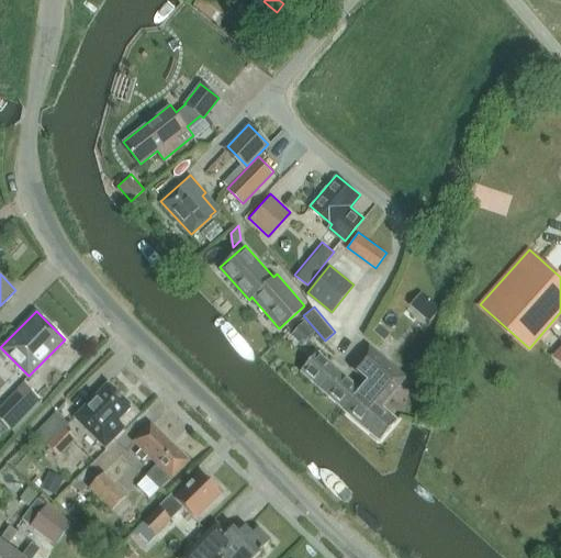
[(303,320),(291,333),(303,344),(315,331),(303,320)]
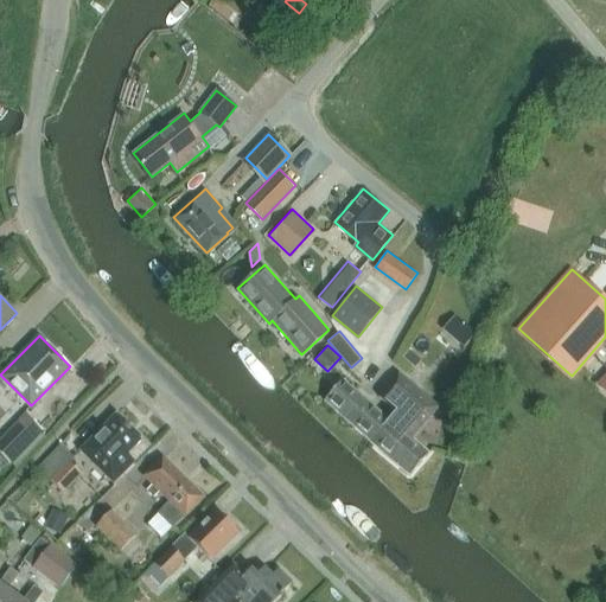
[(371,440),(410,473),(429,452),(412,436),(439,404),(400,371),(380,395),(397,409),(390,417),(390,418),(371,440)]
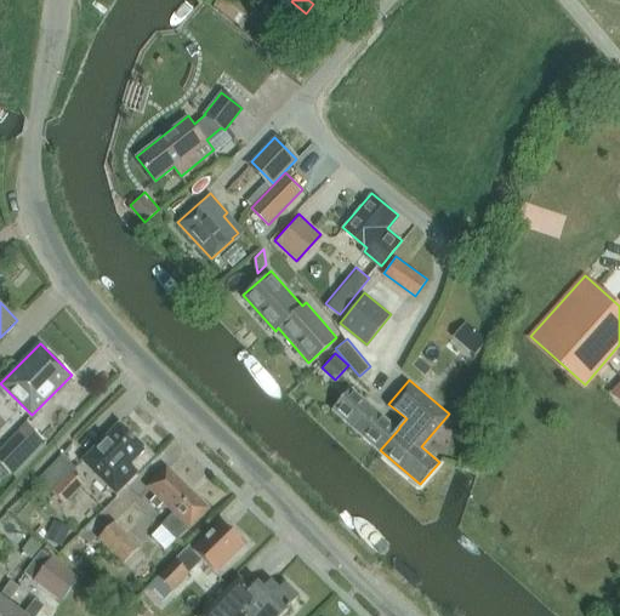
[(399,428),(399,427),(377,410),(352,386),(333,408),(380,450),(399,428)]
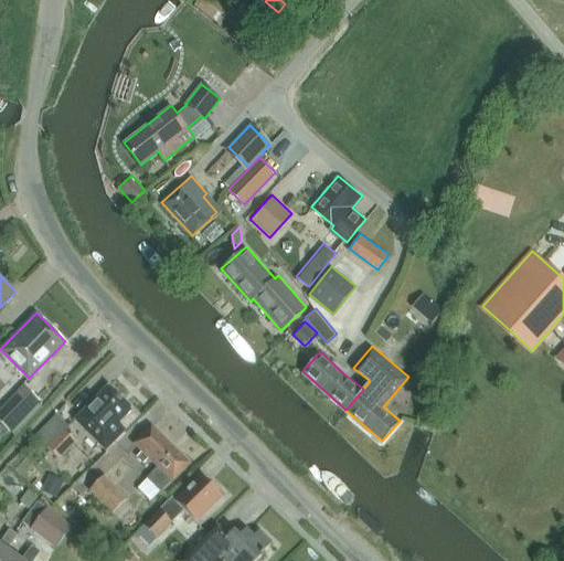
[(456,377),(454,388),(461,389),(464,378),(456,377)]
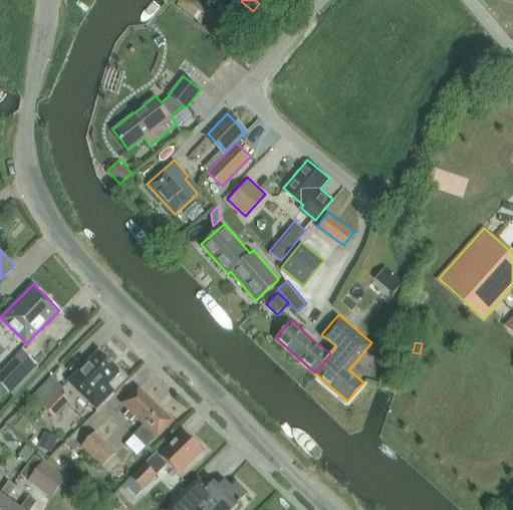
[(35,362),(20,347),(0,367),(0,385),(6,392),(35,362)]
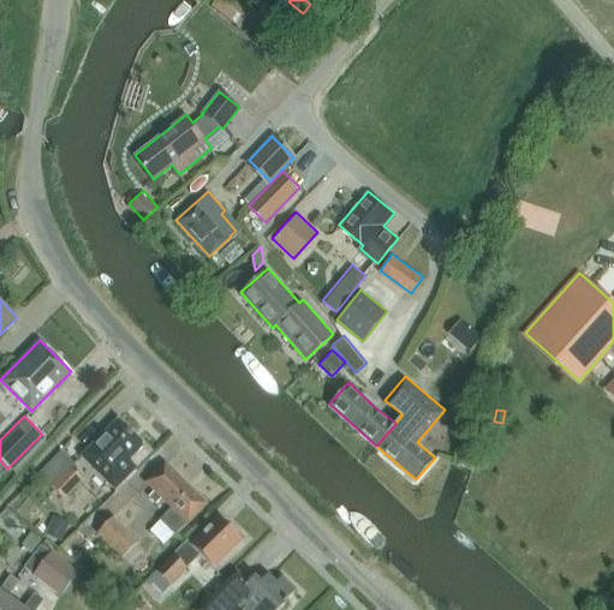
[(85,450),(82,454),(107,479),(108,480),(108,479),(115,488),(136,467),(129,459),(144,442),(119,417),(85,450)]
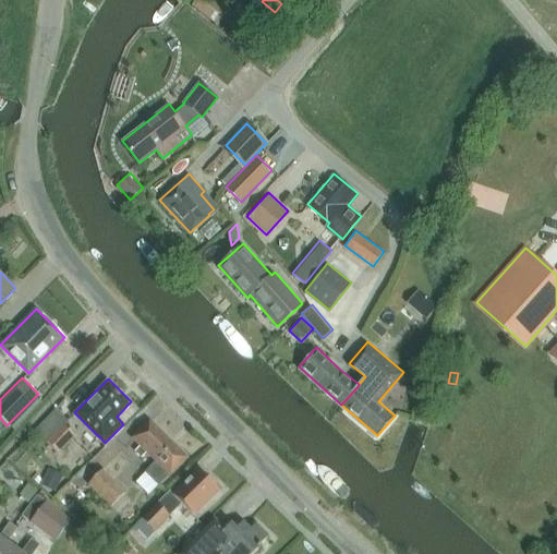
[(171,472),(186,456),(150,420),(135,436),(155,456),(143,469),(157,484),(170,471),(171,472)]
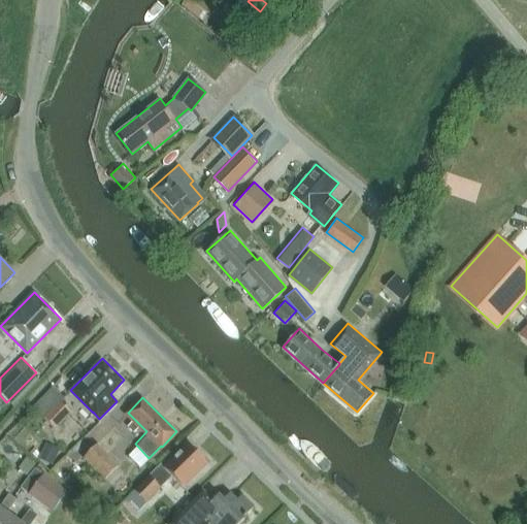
[(70,410),(59,399),(42,416),(54,427),(70,410)]
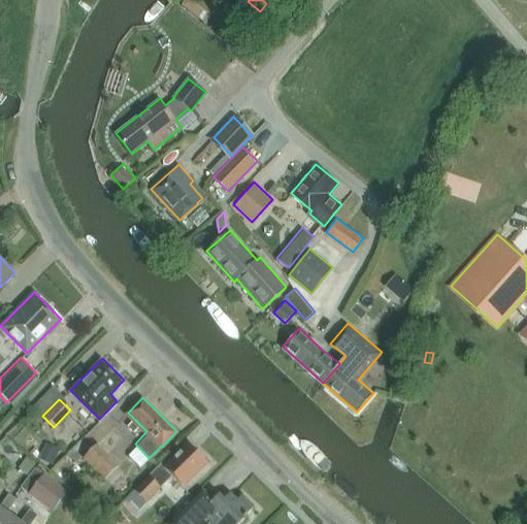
[(59,448),(44,440),(37,456),(52,463),(59,448)]
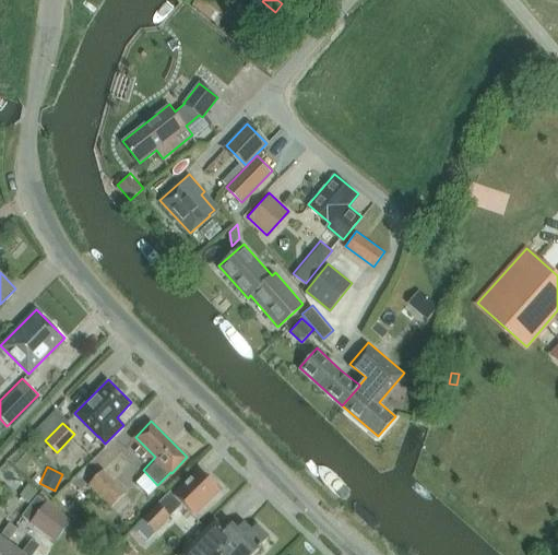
[(125,491),(102,468),(86,483),(109,506),(125,491)]
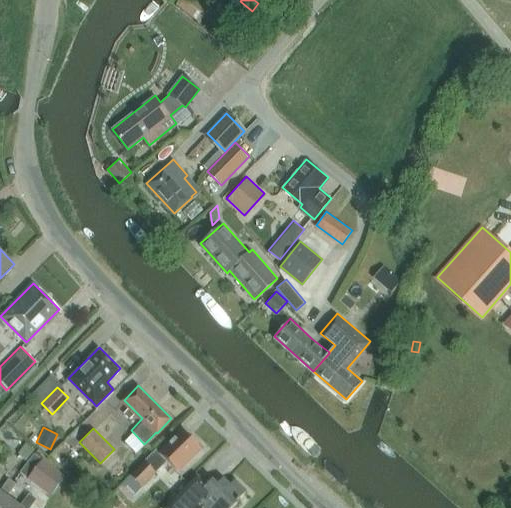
[(178,470),(201,448),(183,429),(160,453),(154,447),(129,473),(141,485),(166,459),(178,470)]
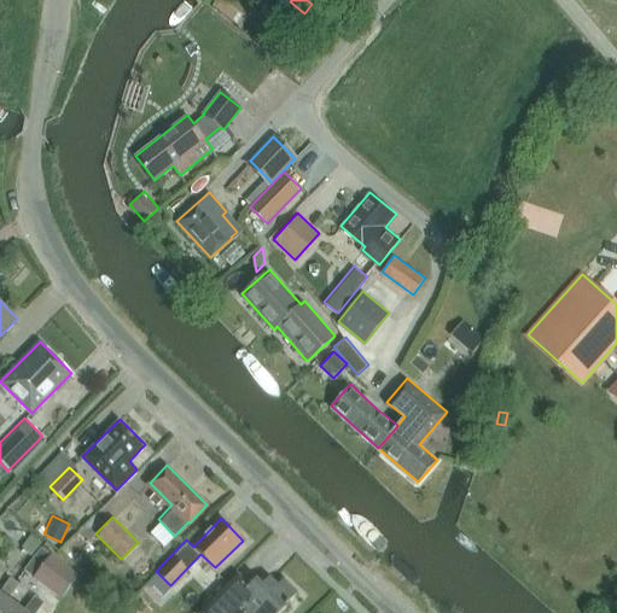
[(31,533),(22,546),(31,553),(41,541),(31,533)]
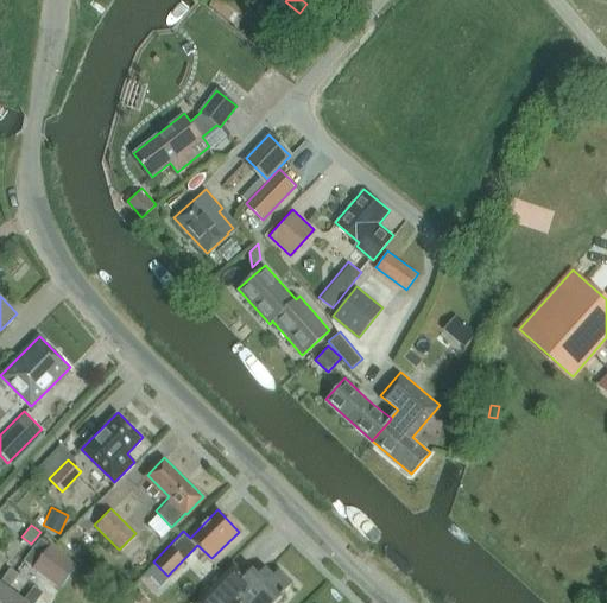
[(76,565),(40,537),(23,559),(58,588),(76,565)]
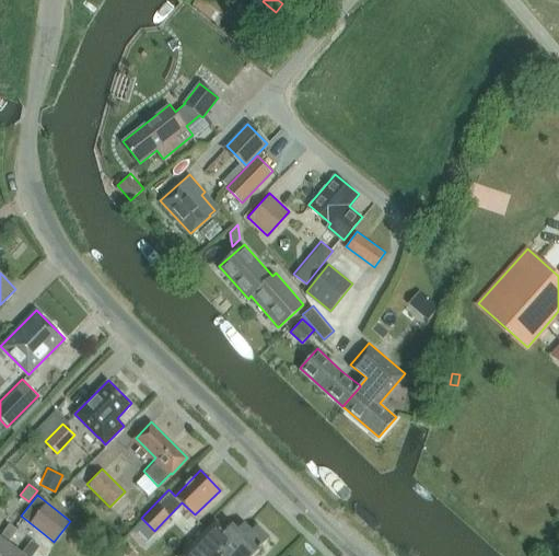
[(216,517),(178,555),(221,555),(222,555),(253,555),(263,546),(261,545),(269,537),(256,524),(251,531),(243,523),(236,531),(231,525),(228,529),(216,517)]
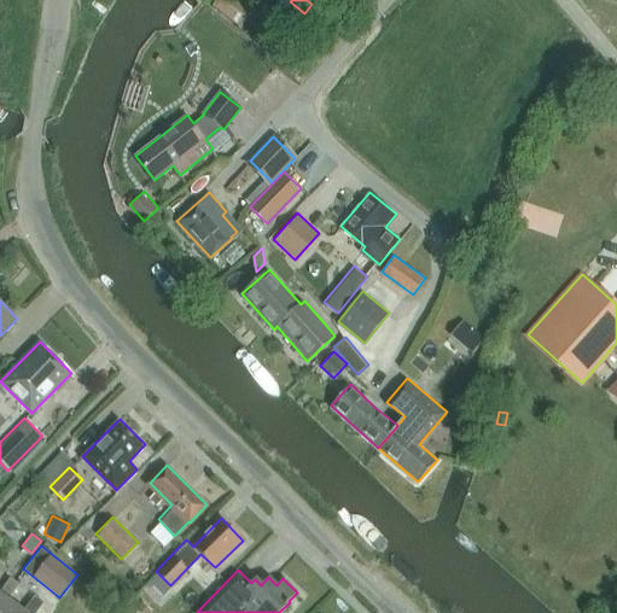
[(0,602),(5,596),(9,599),(21,583),(11,576),(0,590),(0,602)]
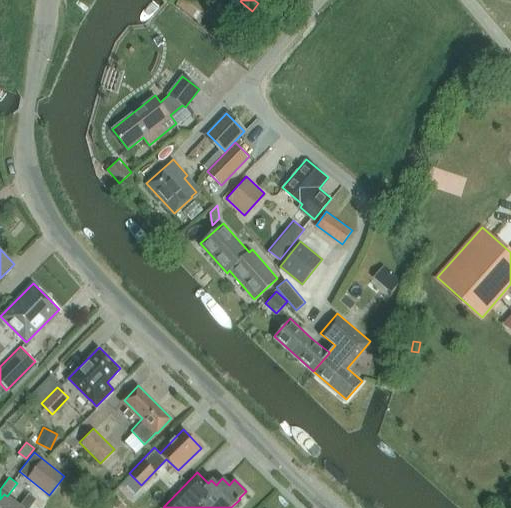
[(29,507),(37,498),(29,492),(19,506),(7,496),(4,494),(0,499),(0,507),(29,507)]
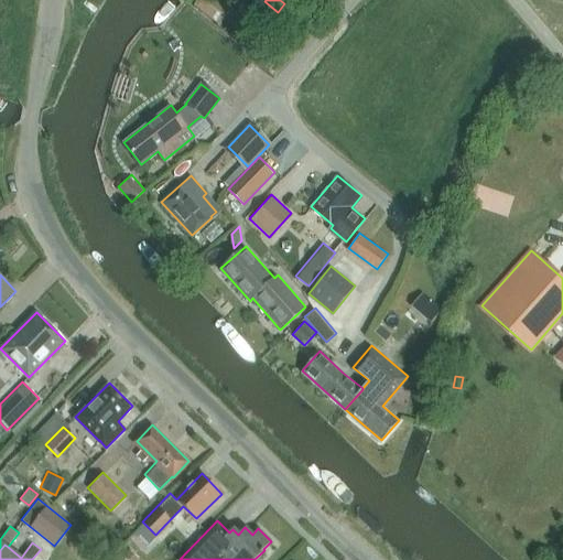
[(131,548),(123,556),(128,559),(137,559),(140,557),(131,548)]
